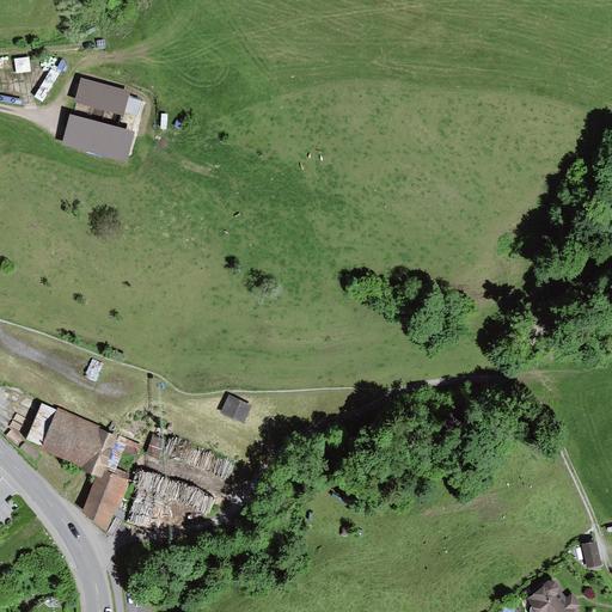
[(19,53),(19,67),(34,67),(32,53),(19,53)]
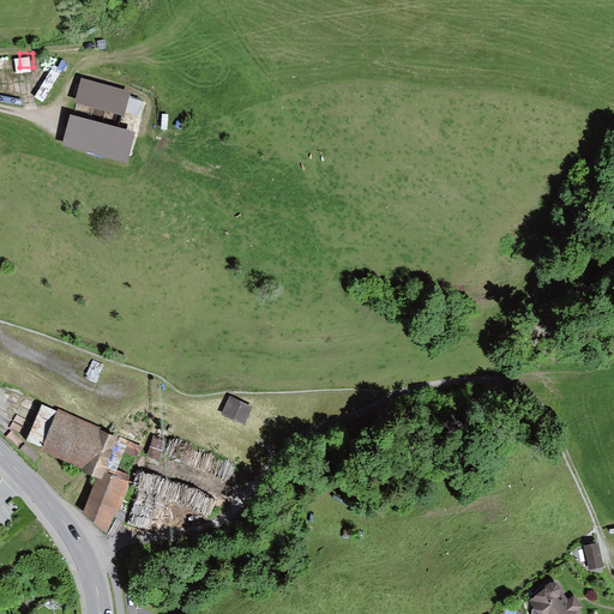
[(131,92),(82,78),(74,103),(124,118),(125,112),(130,97),(131,92)]
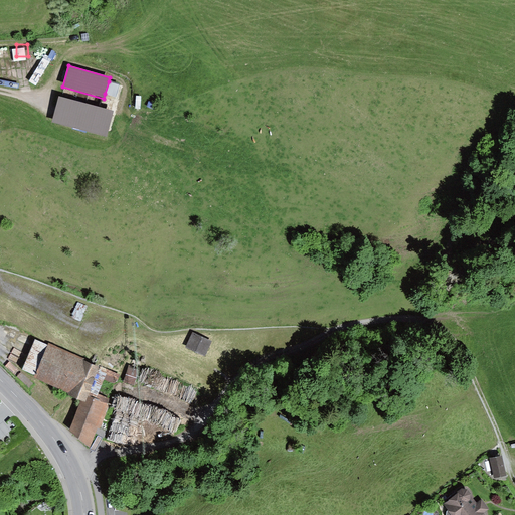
[(120,86),(109,81),(105,94),(116,97),(120,86)]
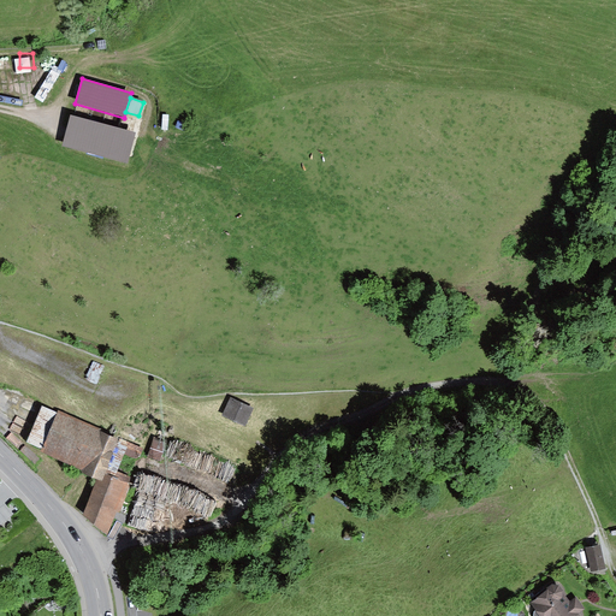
[(137,132),(71,116),(63,147),(129,164),(137,132)]
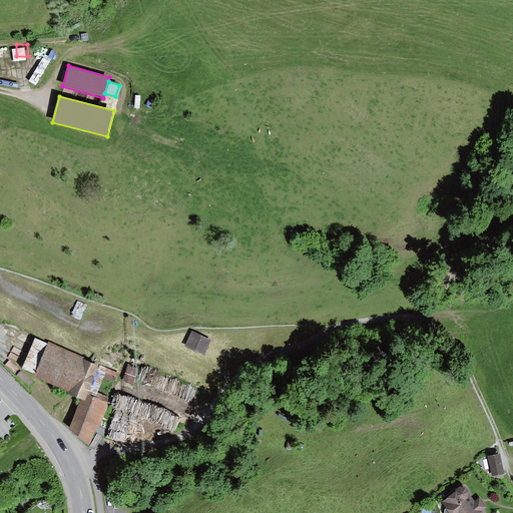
[(209,341),(191,334),(185,350),(204,357),(209,341)]
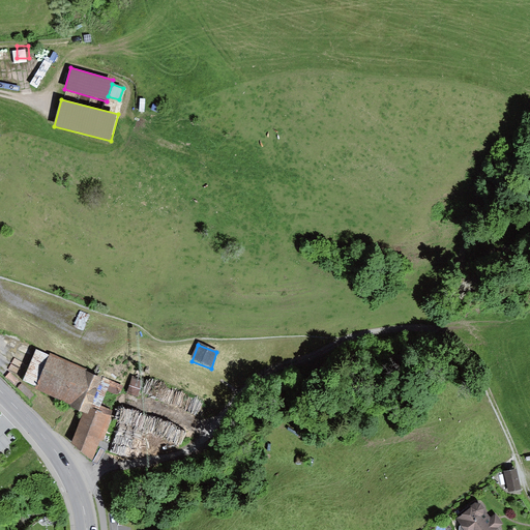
[(36,349),(23,380),(36,386),(34,389),(71,405),(70,407),(84,413),(72,443),(92,460),(113,411),(101,406),(108,391),(119,395),(124,386),(102,377),(102,378),(36,349)]
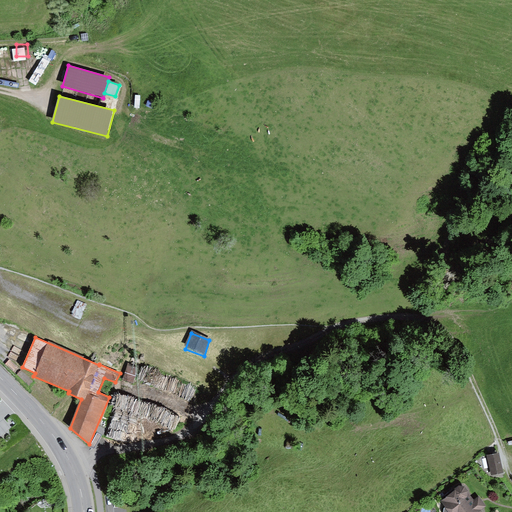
[(128,363),(122,380),(134,384),(139,367),(128,363)]
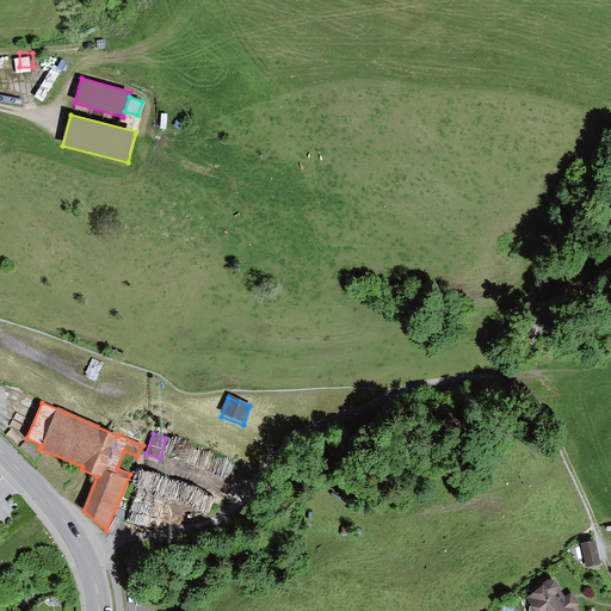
[(596,542),(581,544),(586,568),(602,565),(596,542)]
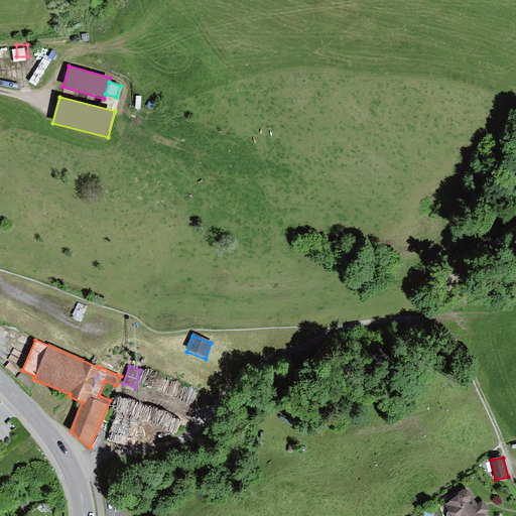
[(458,495),(443,505),(448,511),(447,512),(446,515),(486,515),(485,514),(490,510),(482,500),(478,503),(469,491),(463,490),(459,492),(458,495)]
